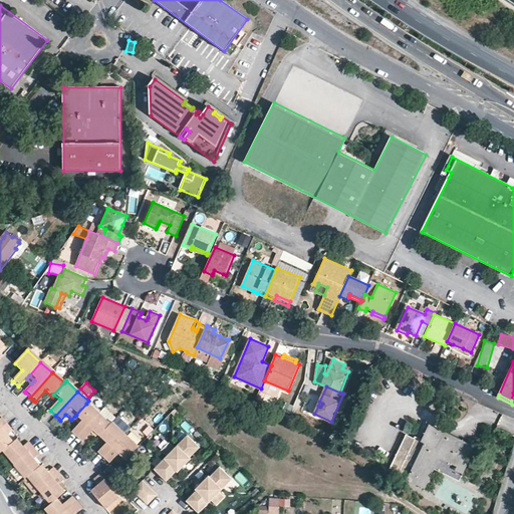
[(98,415),(86,404),(76,415),(74,417),(80,423),(77,426),(70,434),(71,435),(76,439),(98,415)]
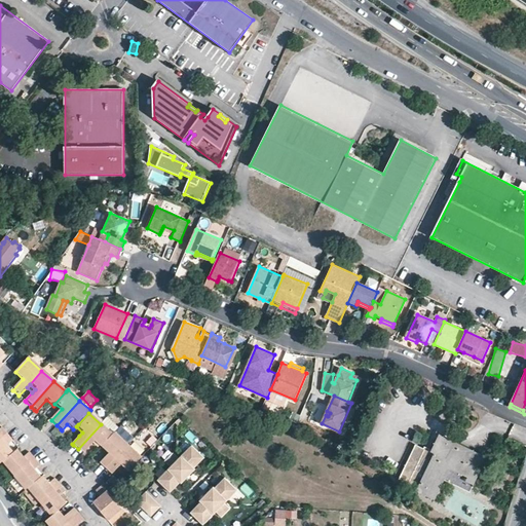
[(118,429),(106,418),(101,424),(113,435),(115,433),(118,429)]
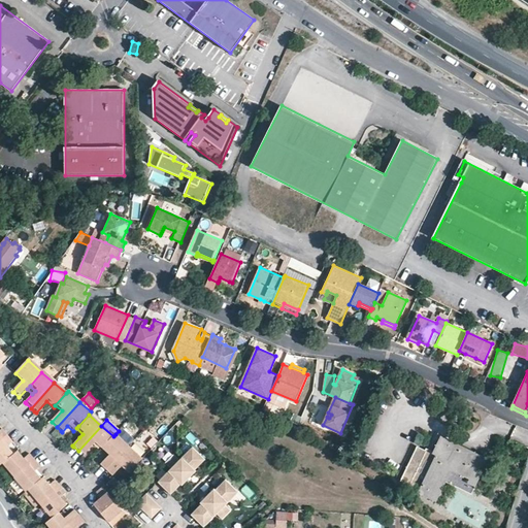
[(113,436),(101,426),(78,451),(83,455),(85,456),(95,444),(101,451),(103,449),(113,436)]
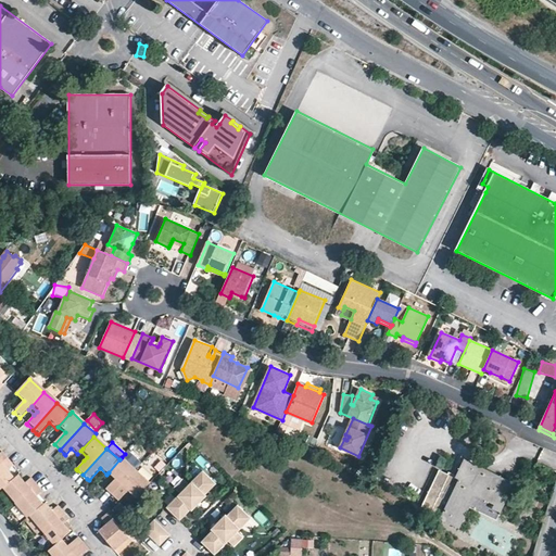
[(87,457),(80,451),(77,454),(84,460),(87,457)]
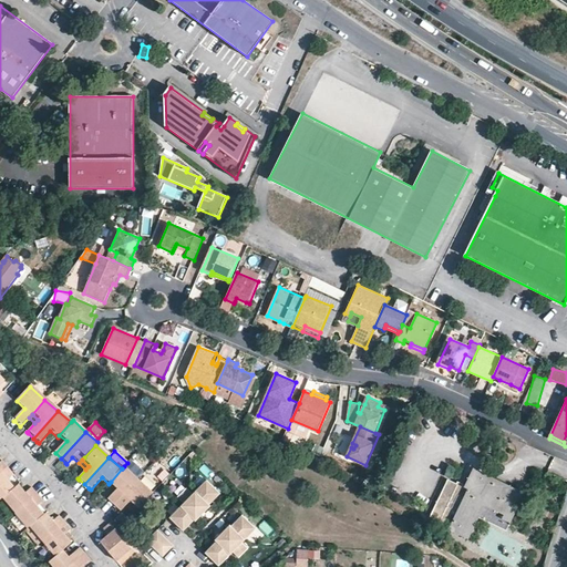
[(114,506),(138,480),(124,466),(122,468),(111,482),(119,488),(107,501),(114,506)]
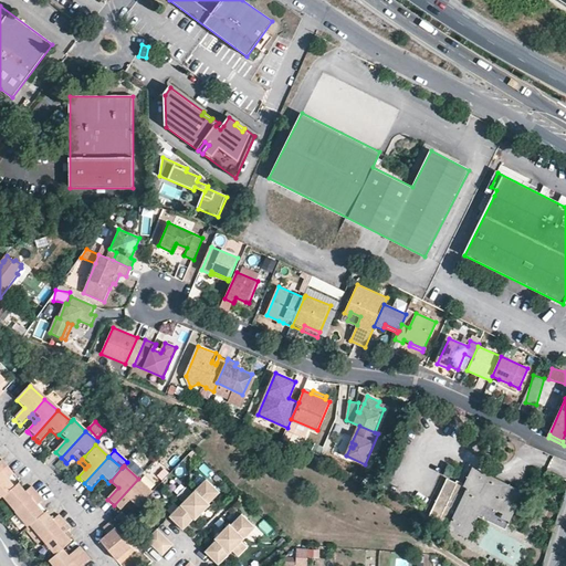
[(463,486),(447,479),(428,519),(448,528),(469,538),(479,517),(485,505),(495,510),(492,517),(502,523),(516,494),(481,477),(483,472),(473,467),(463,486)]
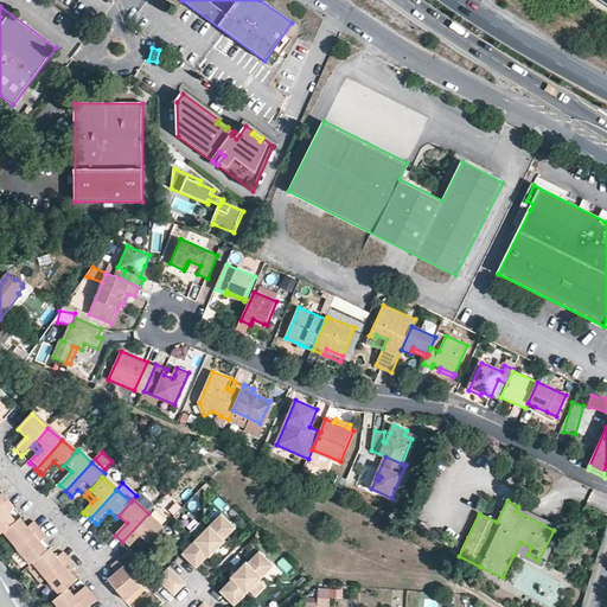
[(8,502),(0,508),(0,536),(1,536),(16,523),(7,515),(13,509),(13,508),(8,502)]
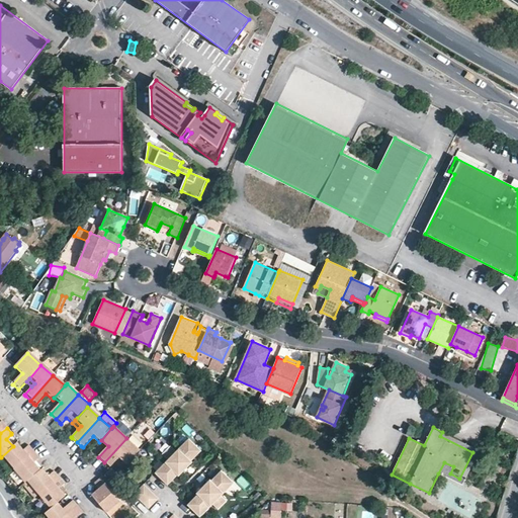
[(479,449),(442,432),(440,436),(472,452),(459,479),(450,473),(453,466),(444,462),(438,473),(461,485),(479,449)]
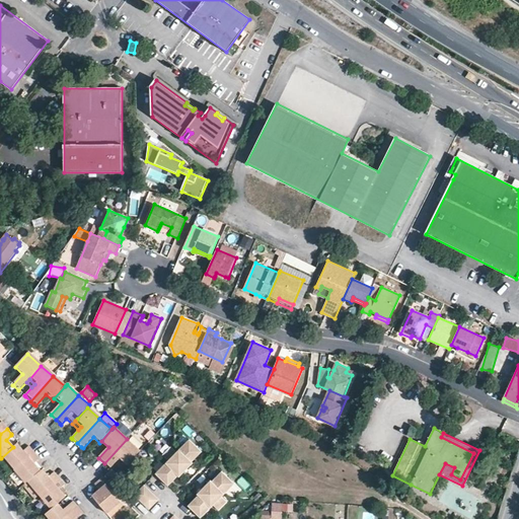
[(134,458),(140,451),(127,439),(104,463),(108,466),(112,469),(121,458),(128,464),(134,458)]
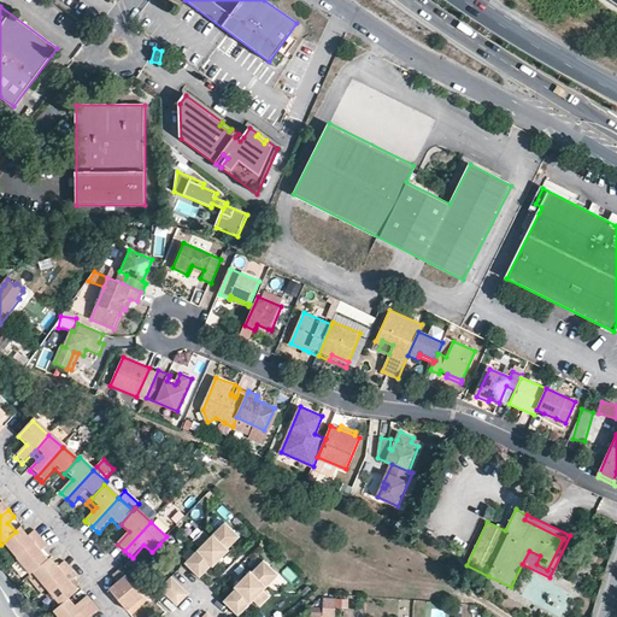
[(194,557),(186,566),(200,581),(211,569),(213,570),(229,556),(227,553),(241,540),(225,526),(215,536),(213,539),(206,533),(191,548),(197,554),(194,557)]
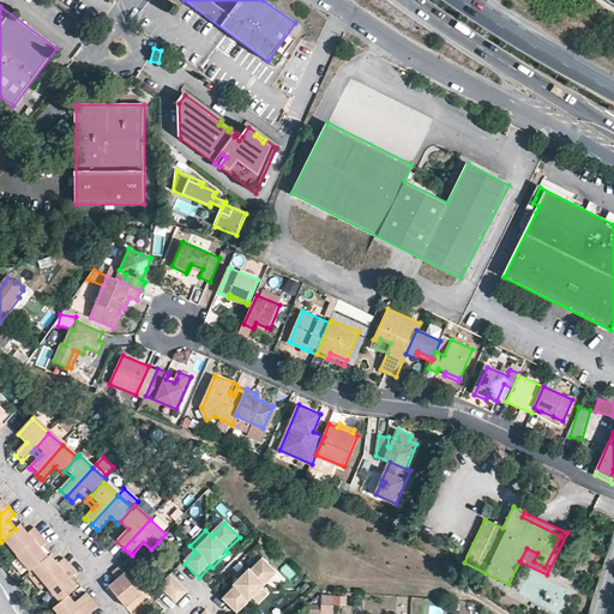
[(19,525),(16,529),(1,542),(14,557),(40,536),(35,529),(28,535),(24,530),(19,525)]
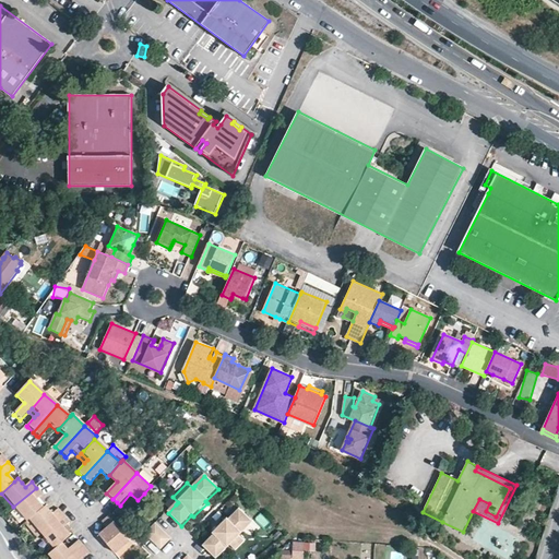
[(40,492),(36,488),(13,507),(26,523),(27,521),(44,509),(36,499),(42,494),(40,492)]
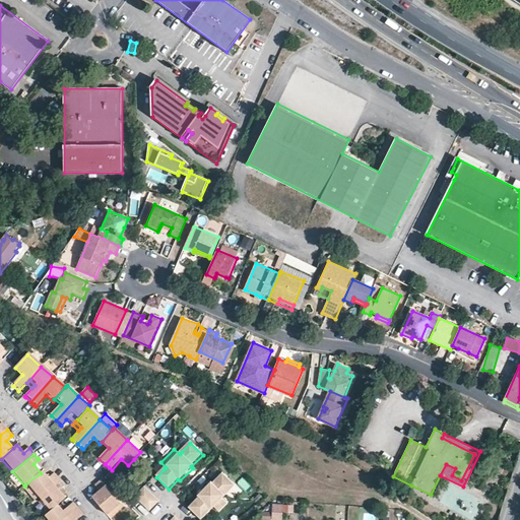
[(42,471),(41,473),(25,484),(38,499),(59,480),(54,474),(49,479),(46,475),(42,471)]
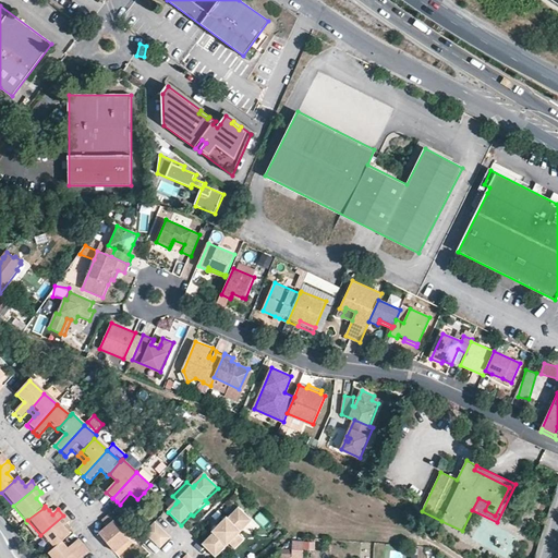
[(214,536),(204,547),(214,557),(219,557),(225,553),(227,550),(232,555),(246,541),(241,535),(243,534),(253,523),(240,511),(228,522),(227,521),(213,535),(214,536)]
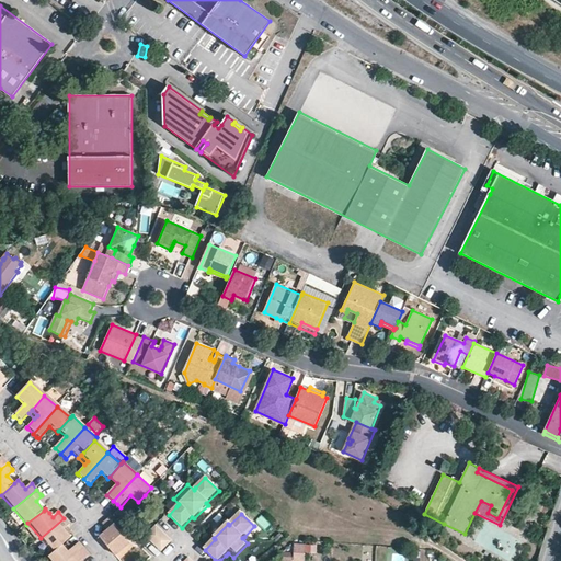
[(67,522),(64,518),(41,538),(54,553),(64,545),(71,538),(63,529),(69,524),(67,522)]
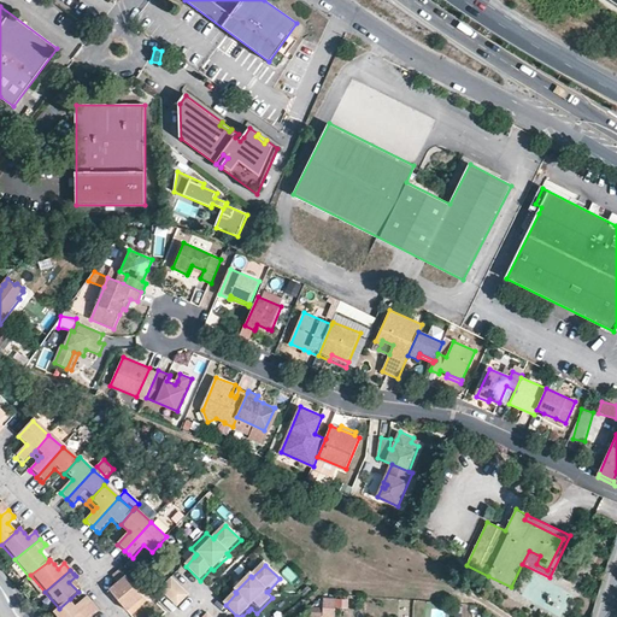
[(113,588),(110,592),(128,612),(144,599),(119,573),(112,579),(117,585),(113,588)]
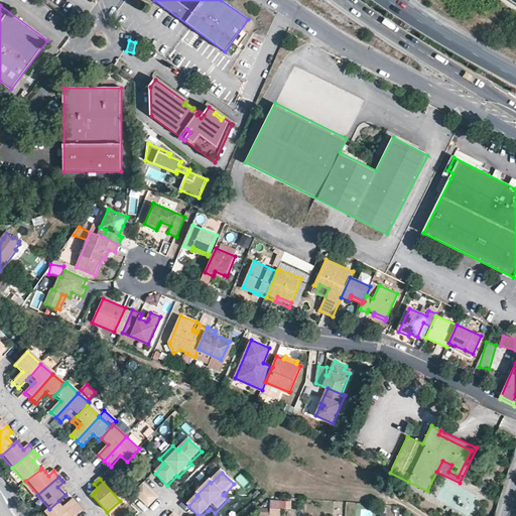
[(25,481),(24,483),(19,487),(30,501),(37,495),(25,481)]
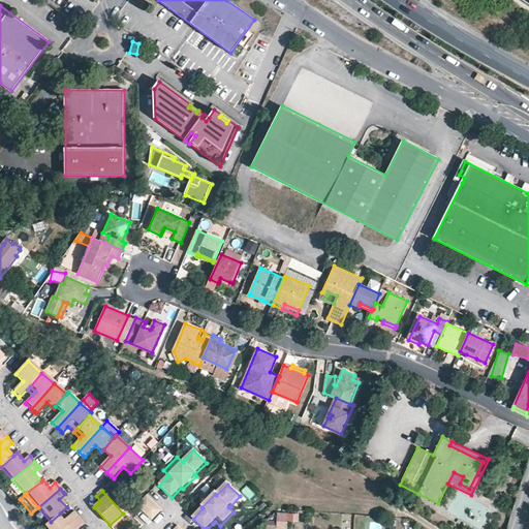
[(146,499),(137,508),(152,523),(161,514),(146,499)]
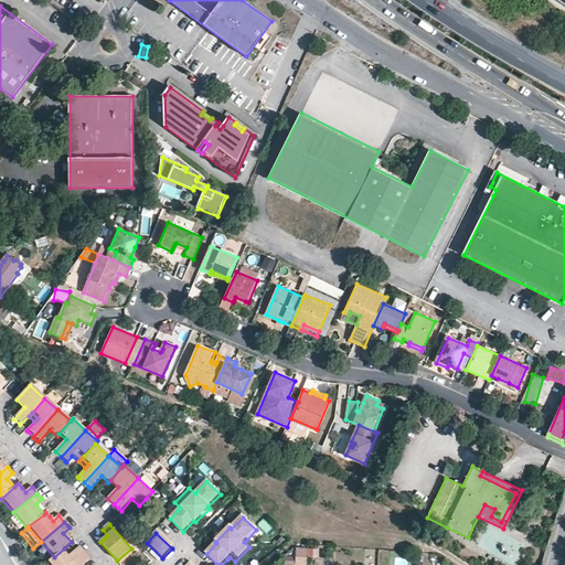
[(70,555),(64,548),(54,557),(48,562),(50,564),(71,564),(84,554),(80,547),(78,547),(70,555)]
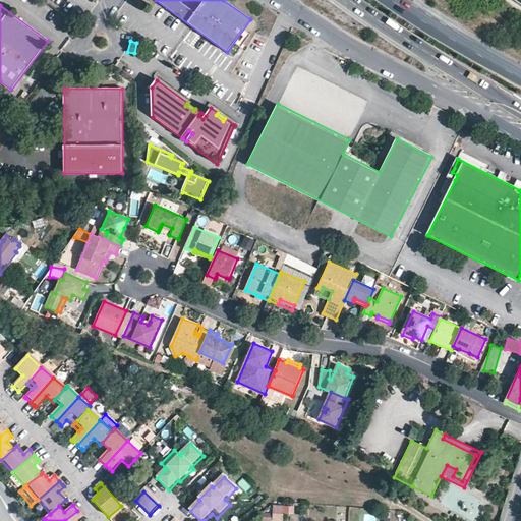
[(283,520),(284,514),(293,515),(294,507),(274,506),(273,520),(283,520)]
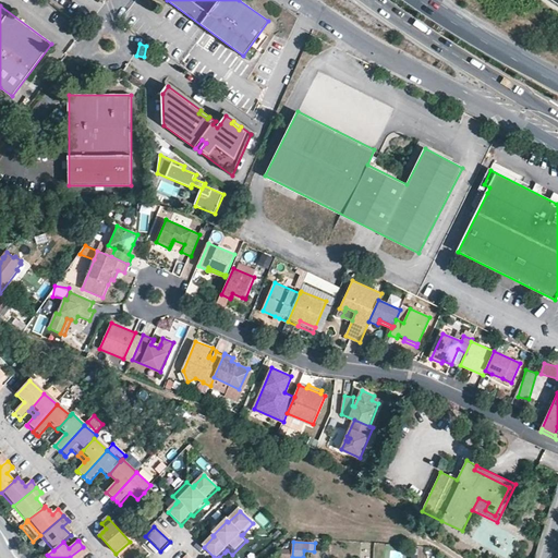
[(87,553),(83,547),(70,557),(83,557),(88,554),(87,553)]
